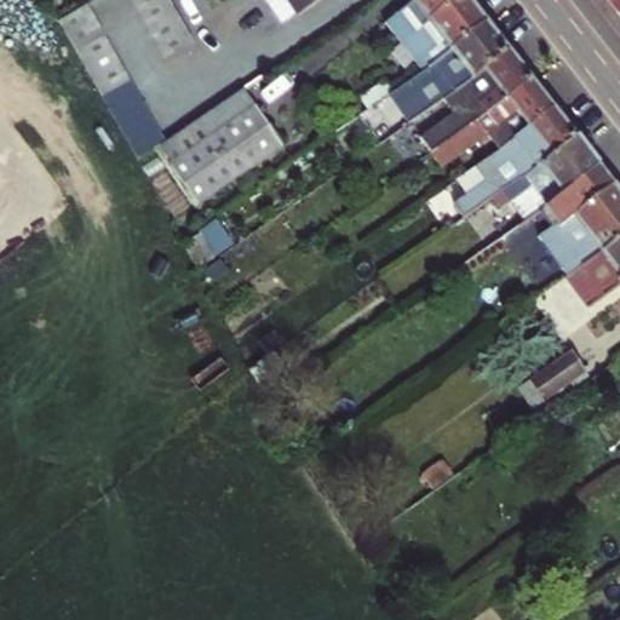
[(173,0),(137,0),(171,58),(200,42),(173,0)]
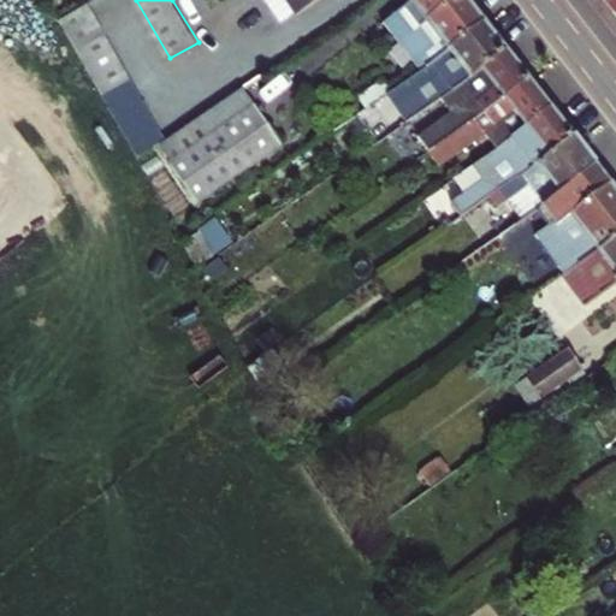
[(273,0),(285,18),(300,9),(302,11),(319,0),(273,0)]
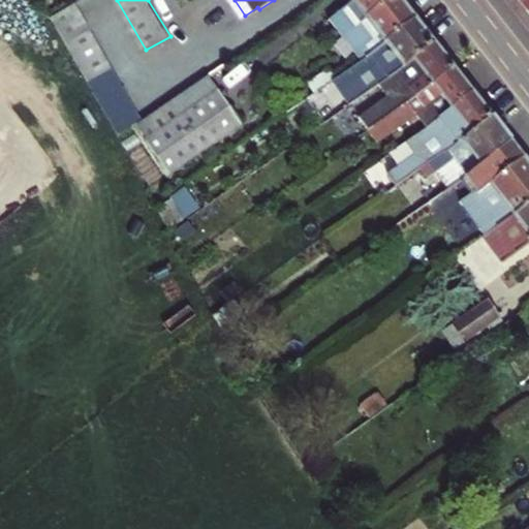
[(400,0),(353,0),(327,19),(355,61),(386,39),(415,19),(400,0)]
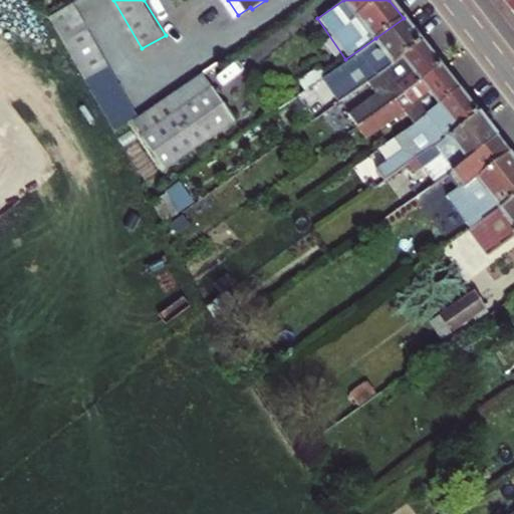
[(513,0),(504,0),(505,1),(513,10),(513,0)]
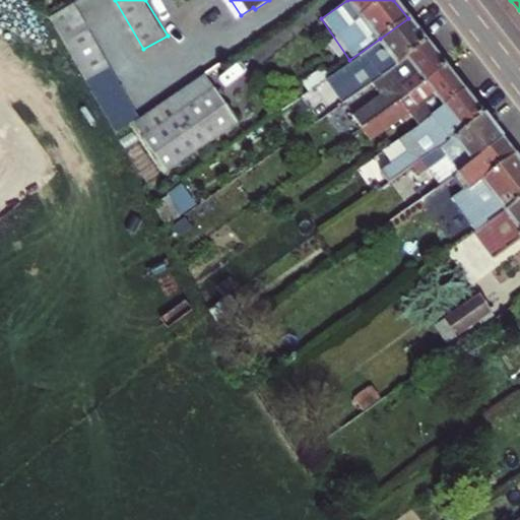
[(47,17),(116,133),(142,117),(74,1),(47,17)]
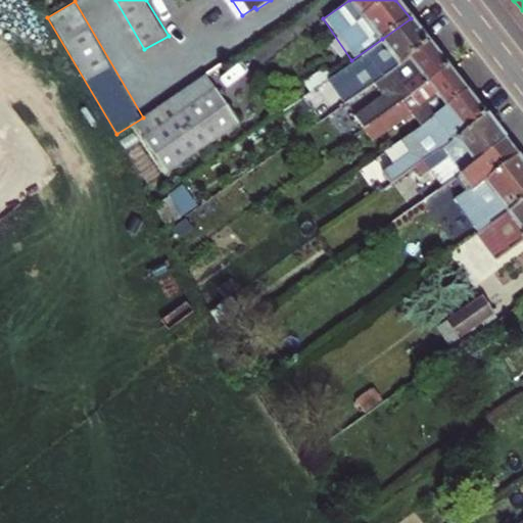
[(351,60),(346,63),(359,82),(343,92),(350,100),(373,84),(399,65),(382,39),(351,60)]
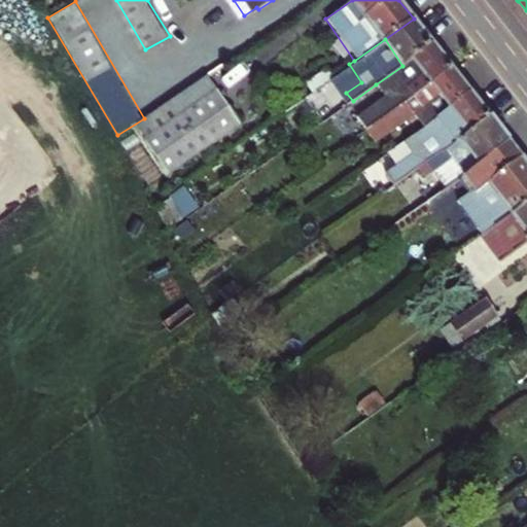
[(414,96),(453,68),(433,44),(402,66),(376,84),(384,97),(394,89),(405,103),(414,96)]
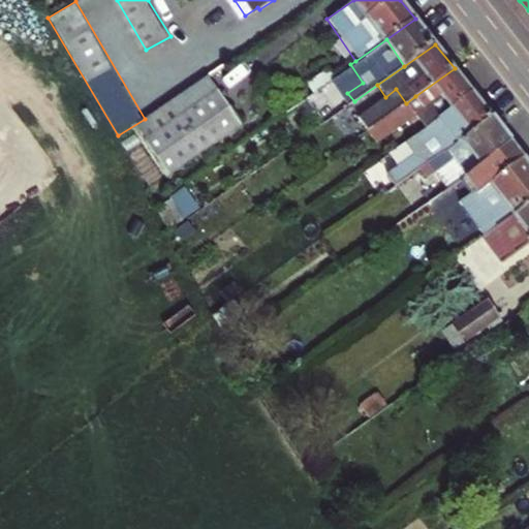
[(335,74),(347,93),(363,83),(350,64),(335,74)]
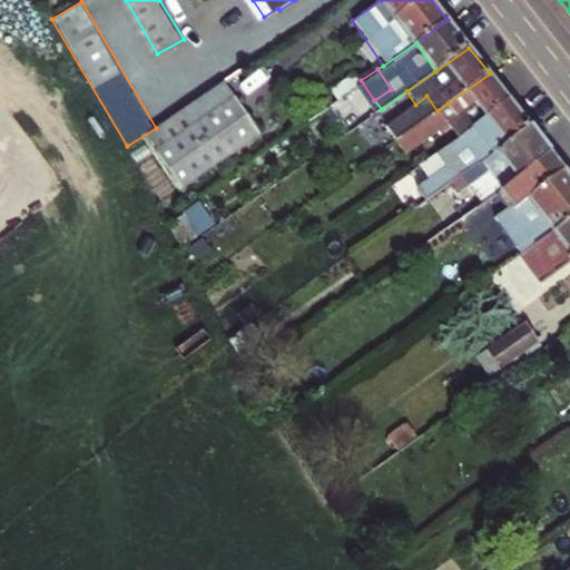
[(510,99),(490,74),(448,104),(455,114),(473,101),(484,117),(510,99)]
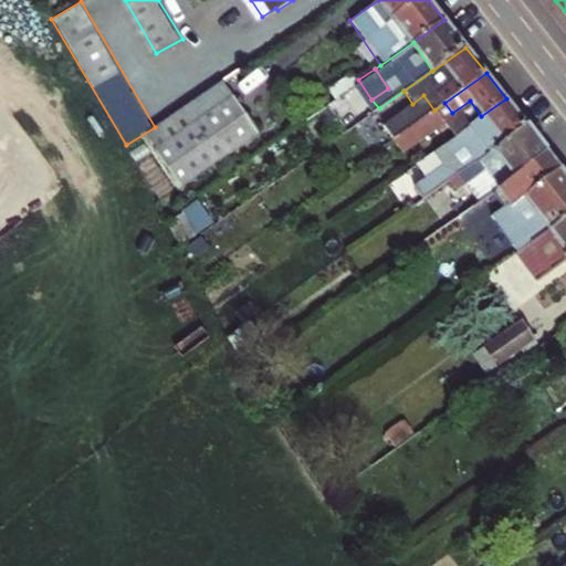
[(344,75),(327,87),(334,97),(350,85),(344,75)]
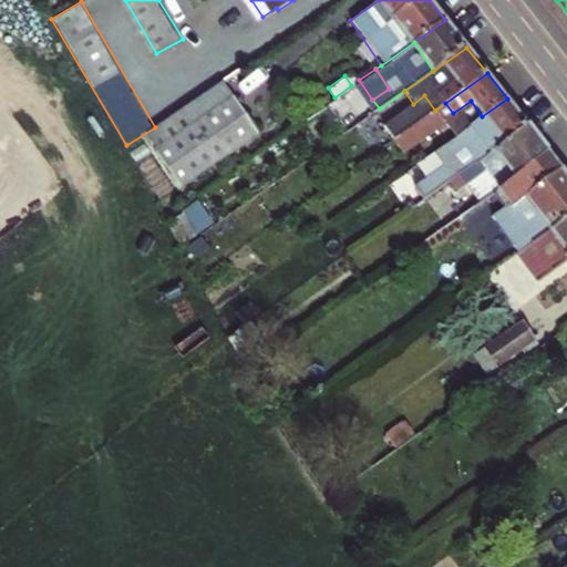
[(382,126),(392,141),(435,111),(424,95),(413,104),(382,126)]
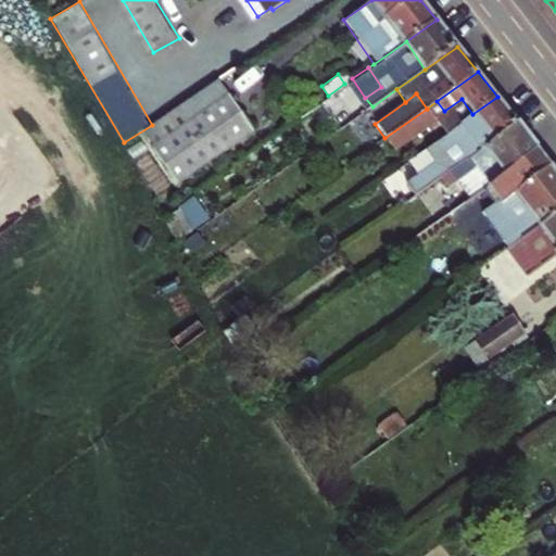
[(497,97),(472,114),(438,139),(450,156),(444,160),(452,172),(518,124),(497,97)]
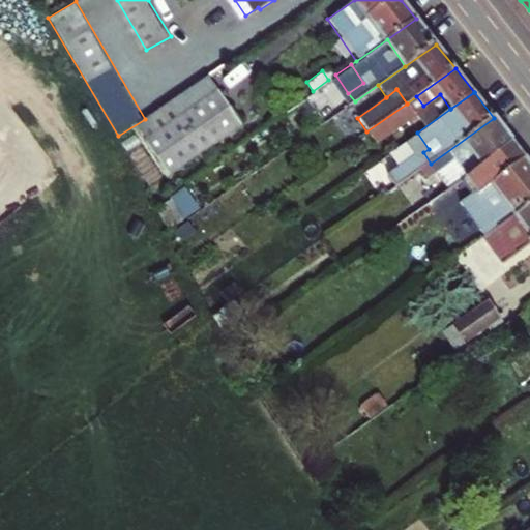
[(407,104),(366,131),(376,144),(416,116),(407,104)]
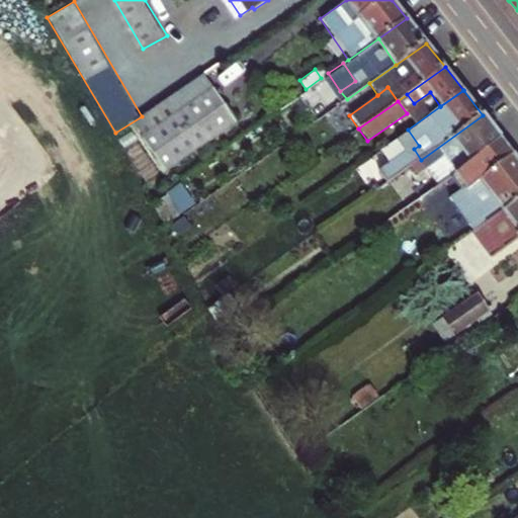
[(483,115),(421,160),(411,166),(417,176),(445,157),(455,172),(502,139),(483,115)]
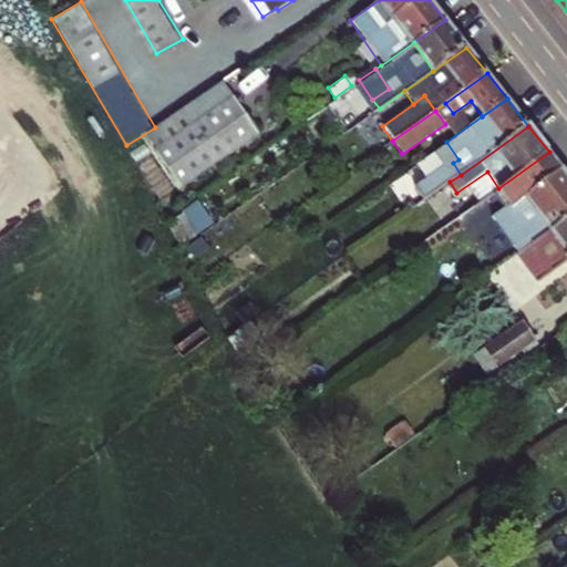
[(566,220),(566,175),(549,152),(498,188),(474,205),(487,224),(508,209),(534,245),(566,220)]
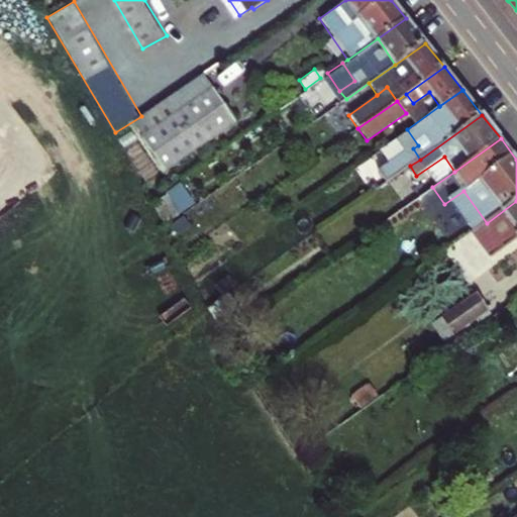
[(249,168),(240,174),(252,191),(261,185),(249,168)]
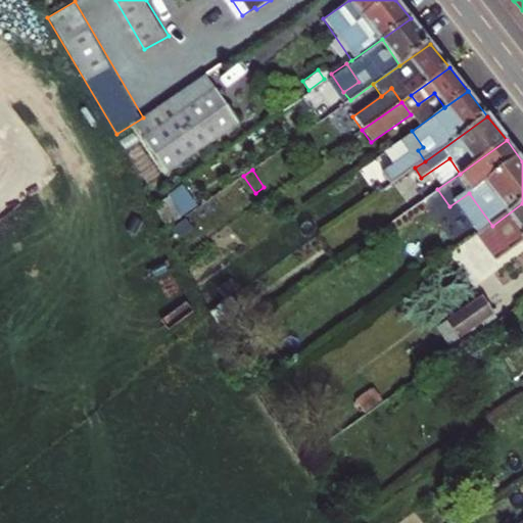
[(522,203),(492,226),(477,236),(495,263),(522,242),(522,203)]
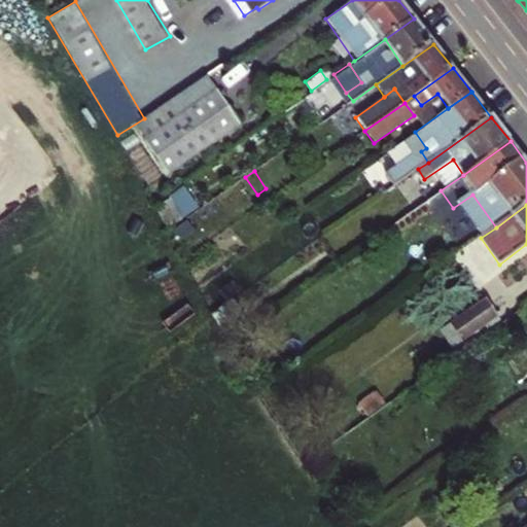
[(450,323),(461,341),(498,314),(487,297),(450,323)]
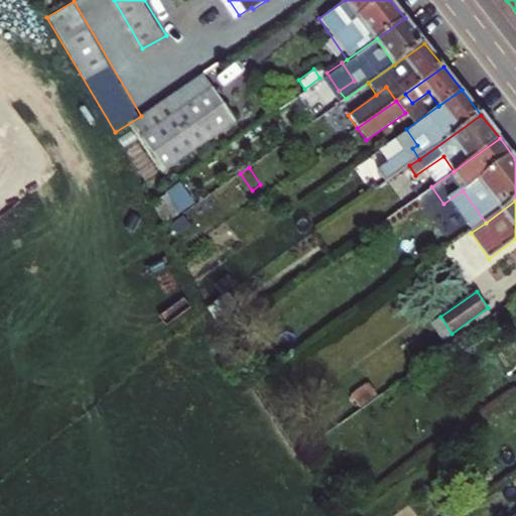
[(207,308),(224,334),(243,320),(227,295),(207,308)]
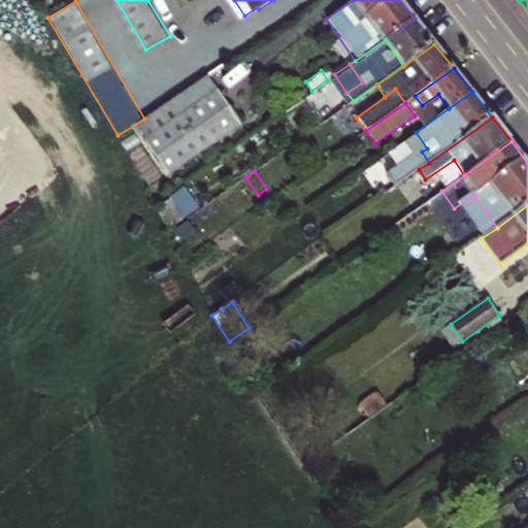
[(337,493),(328,499),(335,512),(345,505),(337,493)]
